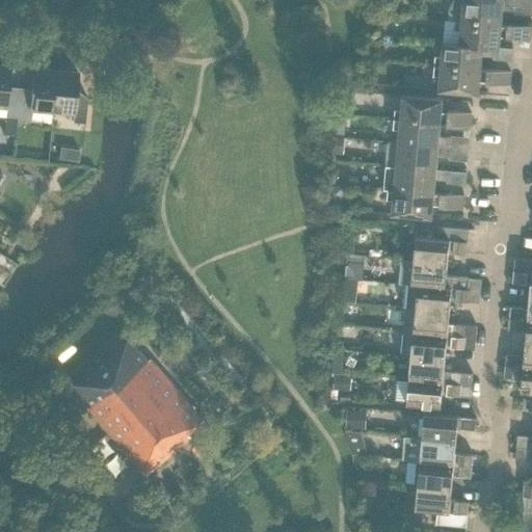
[(531,2),(500,0),(452,0),(451,2),(448,8),(447,20),(455,20),(501,24),(502,10),(513,11),(513,12),(531,14),(531,2)]
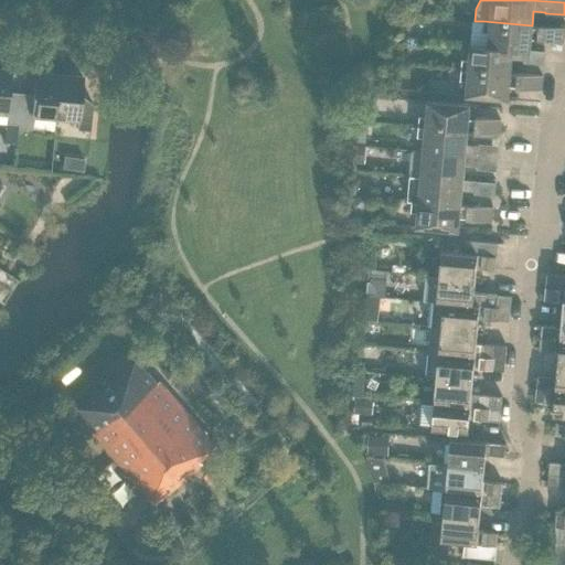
[(564,28),(532,25),(483,21),(483,27),(490,28),(488,46),(531,51),(532,39),(563,42),(564,28)]
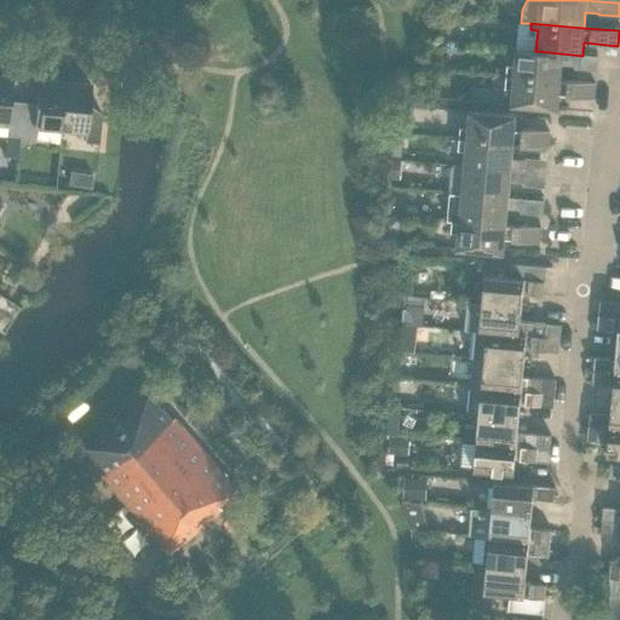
[(535,51),(516,49),(515,70),(507,70),(506,76),(561,81),(561,80),(562,64),(574,65),(574,68),(596,70),(597,57),(583,56),(535,51)]
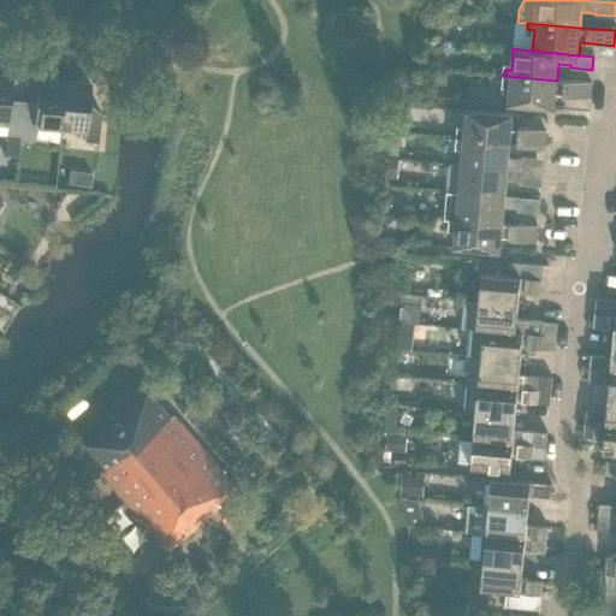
[(19,136),(23,107),(9,106),(11,77),(0,75),(0,123),(6,124),(6,135),(18,136),(19,136)]
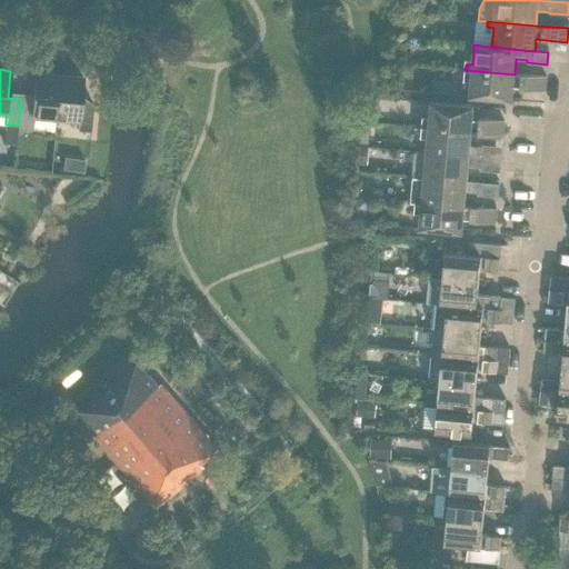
[(546,77),(515,73),(515,75),(465,70),(465,76),(471,77),(469,96),(512,100),(512,88),(545,90),(546,77)]
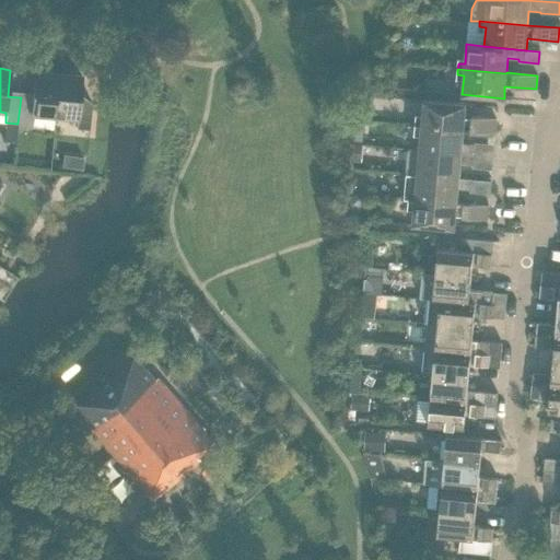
[(55,117),(58,73),(35,72),(33,98),(21,97),(18,124),(31,125),(32,115),(55,117)]
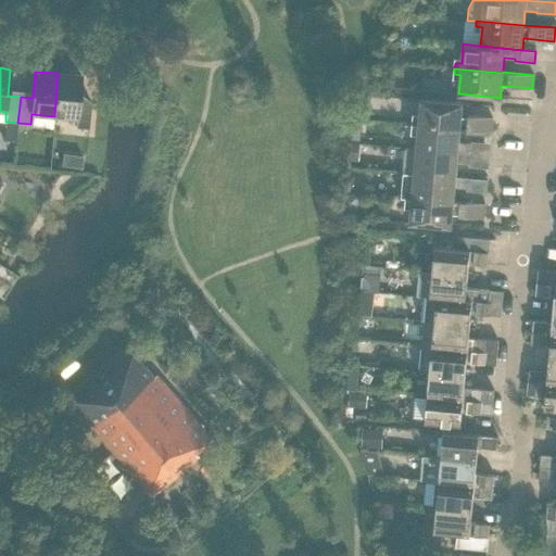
[(58,73),(54,116),(76,118),(76,127),(89,129),(91,103),(78,102),(80,75),(58,73)]
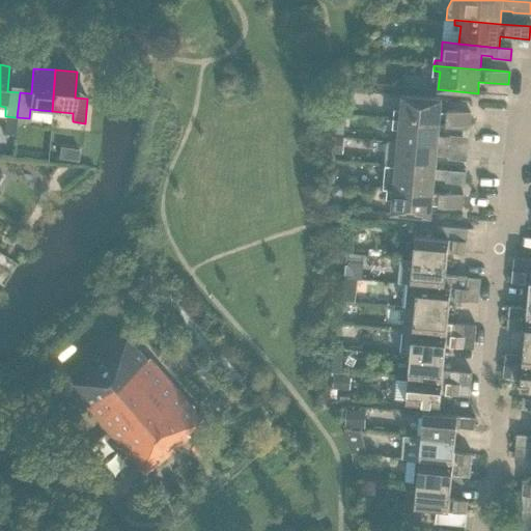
[(439,123),(440,123),(470,126),(471,112),(441,110),(442,99),(401,94),(400,113),(394,113),(394,118),(439,122),(439,123)]
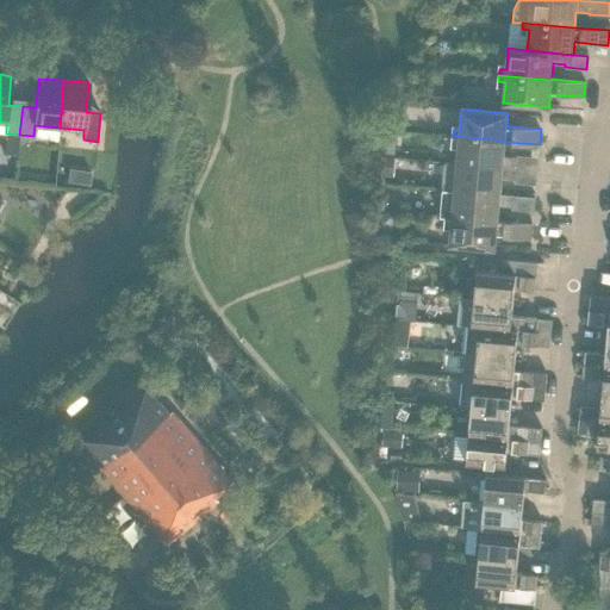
[(503,156),(505,142),(504,142),(504,141),(453,136),(452,142),(459,143),(456,162),(456,163),(517,169),(517,157),(503,156)]
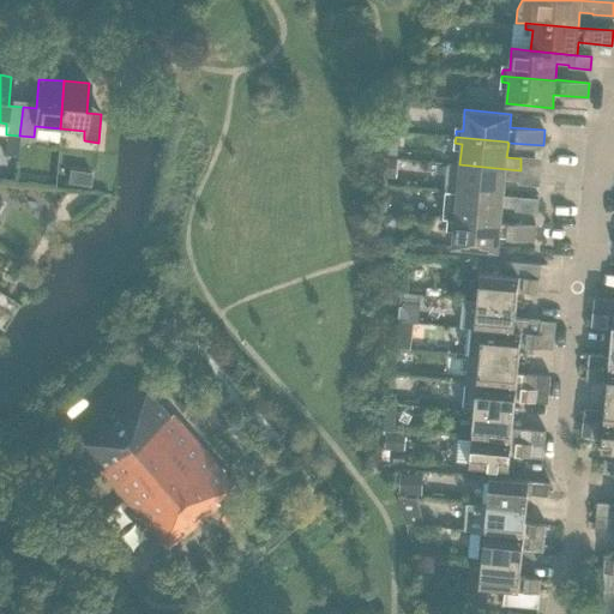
[(386,139),(385,155),(397,155),(398,139),(386,139)]
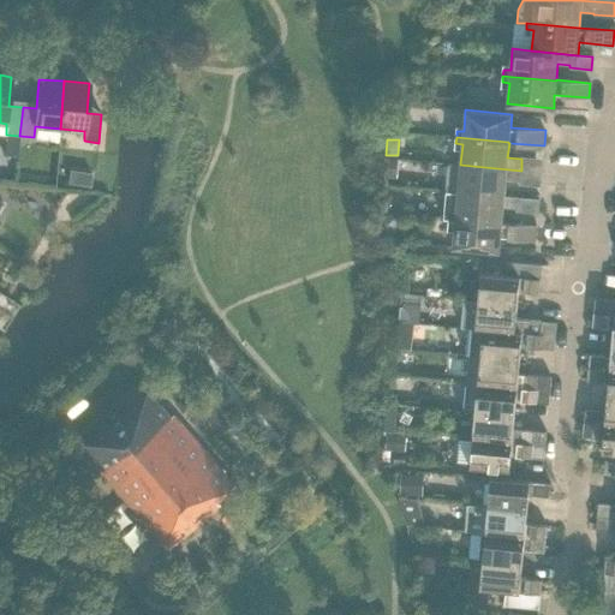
[(7,143),(6,157),(16,157),(17,143),(7,143)]
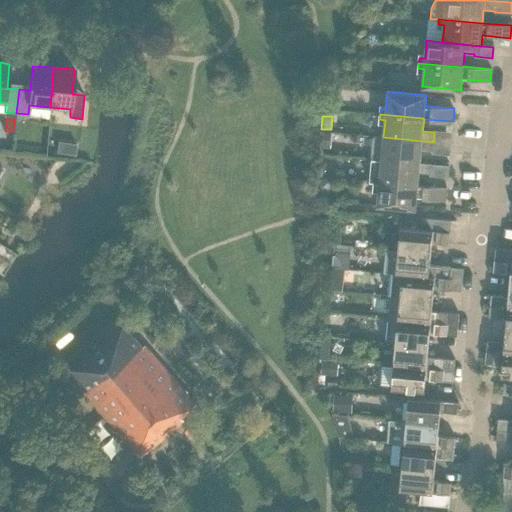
[(332,146),(333,132),(321,132),(320,145),(332,146)]
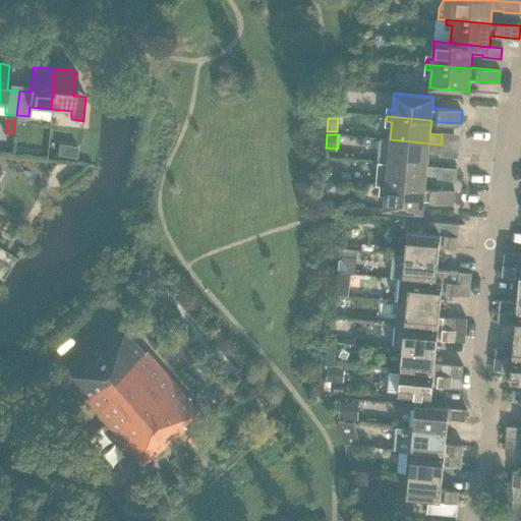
[(390,139),(390,138),(380,137),(377,162),(427,166),(428,153),(441,154),(442,145),(390,139)]
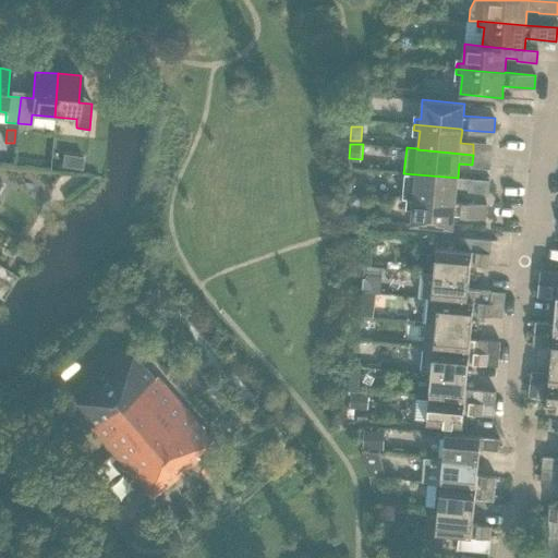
[(63,154),(61,167),(71,168),(72,156),(63,154)]
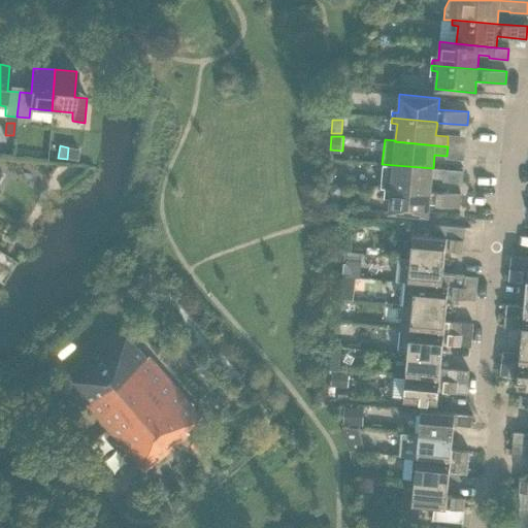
[(462,171),(433,168),(382,164),(380,187),(386,188),(430,192),(430,191),(431,191),(432,178),(443,179),(443,180),(461,183),(462,171)]
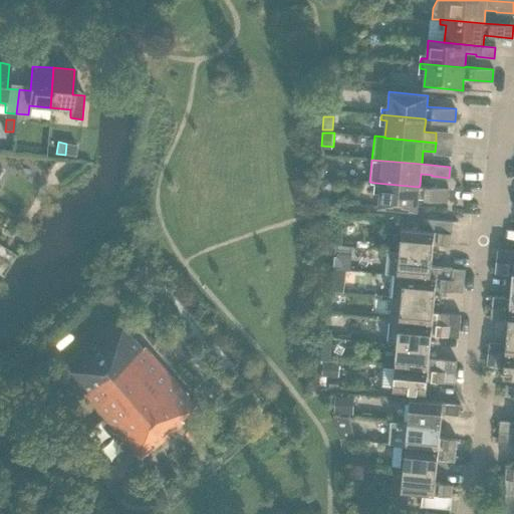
[(449,189),(420,186),(419,186),(419,187),(375,183),(374,188),(380,189),(378,206),(417,210),(418,199),(447,201),(449,189)]
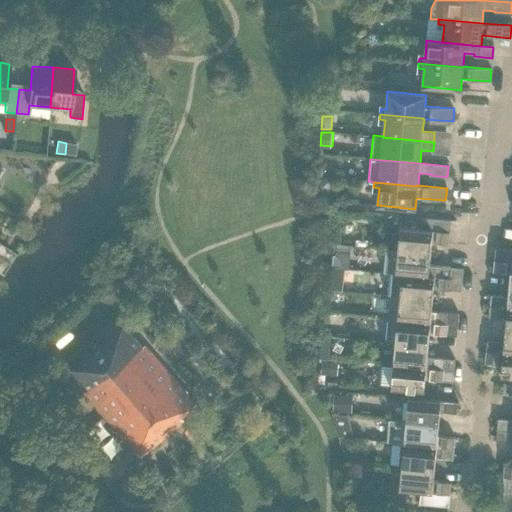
[(398,250),(430,254),(431,242),(449,244),(451,220),(422,217),(421,229),(400,227),(398,250)]
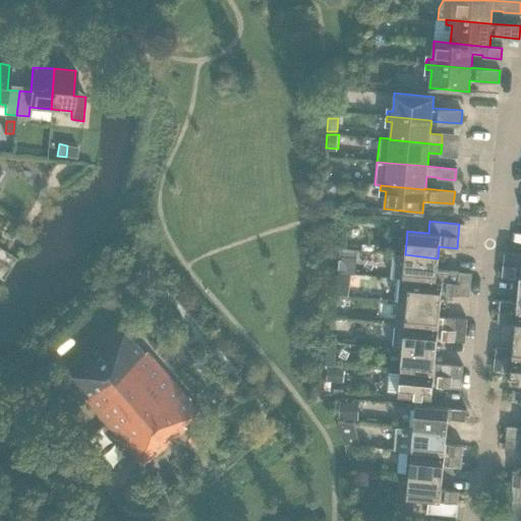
[(520,289),(520,253),(504,252),(502,277),(519,278),(518,290),(520,289)]
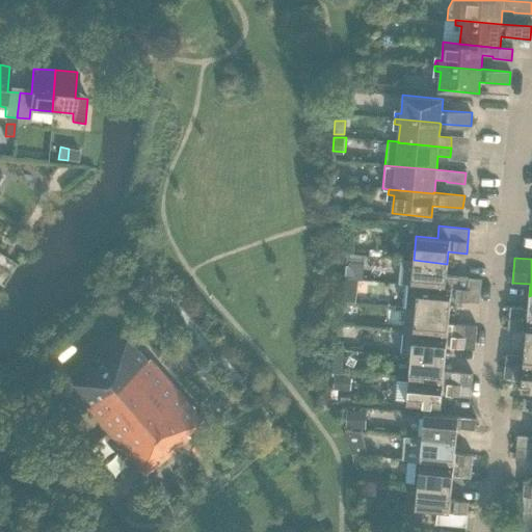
[(414,260),(401,259),(399,283),(407,284),(411,284),(411,285),(418,285),(480,290),(481,278),(446,275),(447,264),(414,260)]
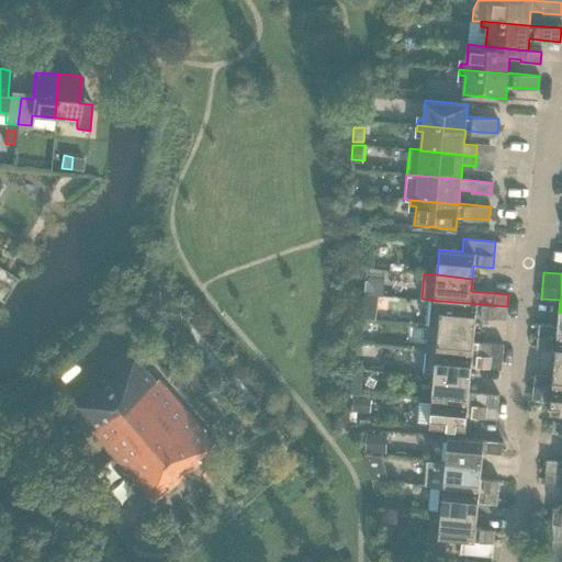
[(385,293),(385,289),(379,289),(371,280),(364,279),(363,292),(385,293)]
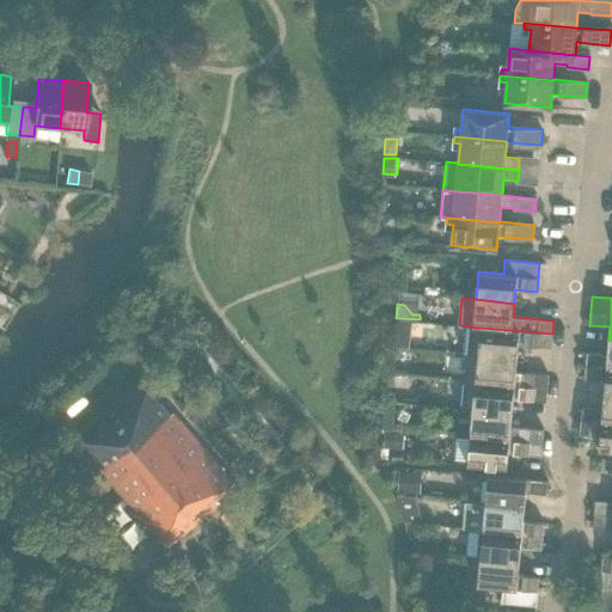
[(551,348),(552,334),(481,328),(473,328),(473,326),(469,326),(466,354),(516,359),(518,344),(551,348)]
